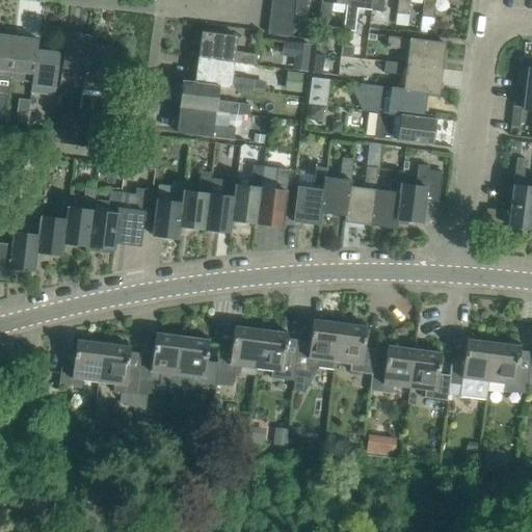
[(296,10),(296,0),(271,0),(271,7),(296,10)]
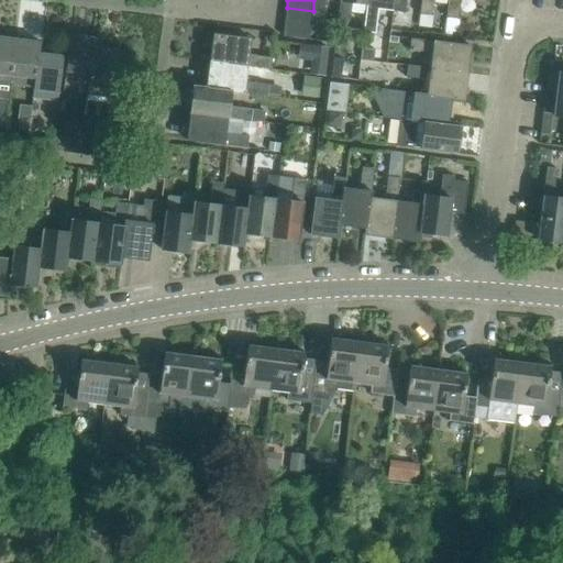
[(338,25),(340,0),(313,0),(313,11),(312,14),(323,15),(326,0),(339,0),(337,25),(338,25)]
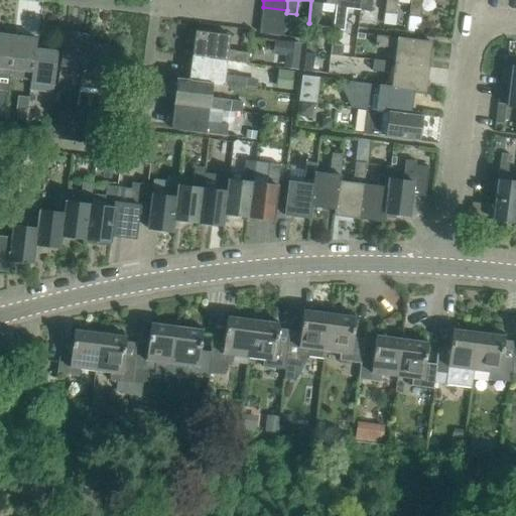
[(336,13),(337,0),(311,0),(309,23),(319,24),(323,3),(336,5),(335,13),(336,13)]
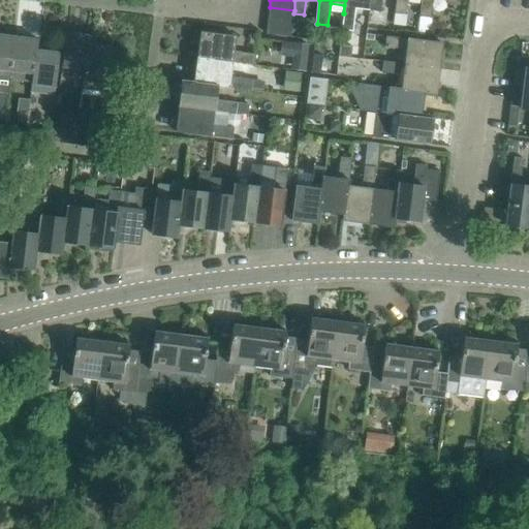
[(371,11),(372,0),(345,0),(344,13),(343,13),(341,30),(351,31),(354,10),(369,11),(371,11)]
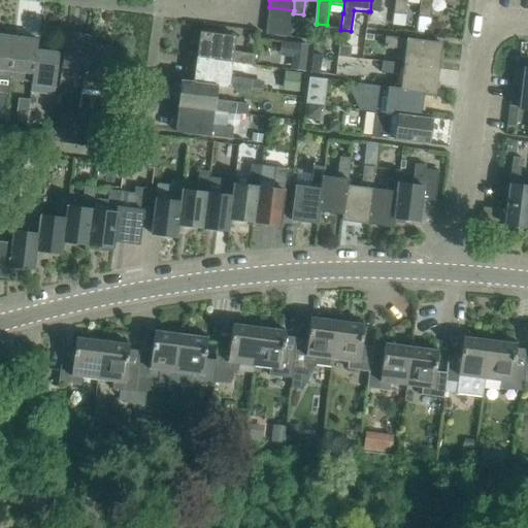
[(394,15),(395,0),(371,0),(370,11),(368,11),(380,13),(381,0),(394,0),(393,14),(394,15)]
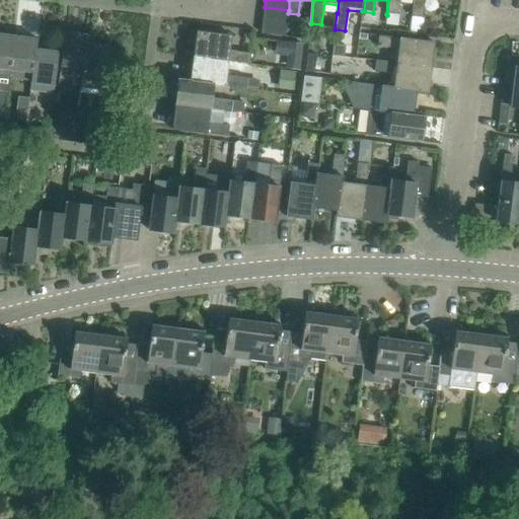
[(413,17),(414,0),(388,0),(387,15),(398,16),(399,0),(413,0),(412,17),(413,17)]
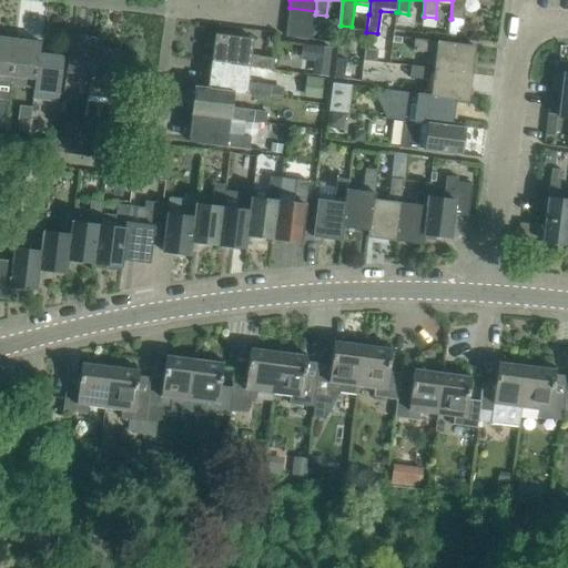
[(453,0),(452,19),(463,21),(464,0),(453,0)]
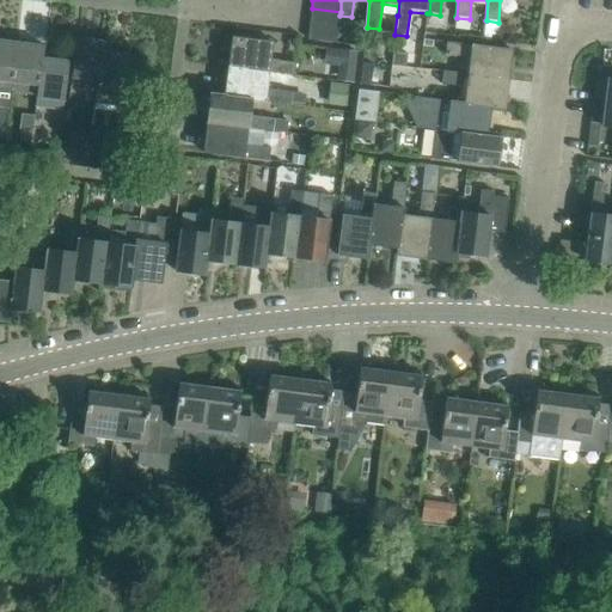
[(338,26),(340,16),(341,12),(312,8),(310,23),(338,26)]
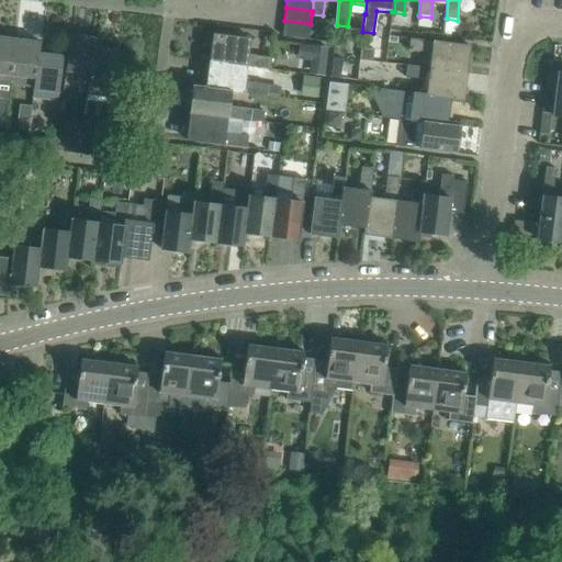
[(308,40),(311,24),(284,21),(283,36),(308,40)]
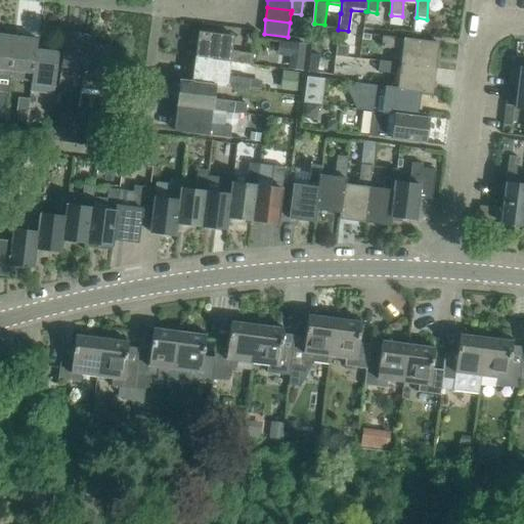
[(200,32),(195,57),(230,61),(252,64),(253,53),(231,51),(233,36),(200,32)]
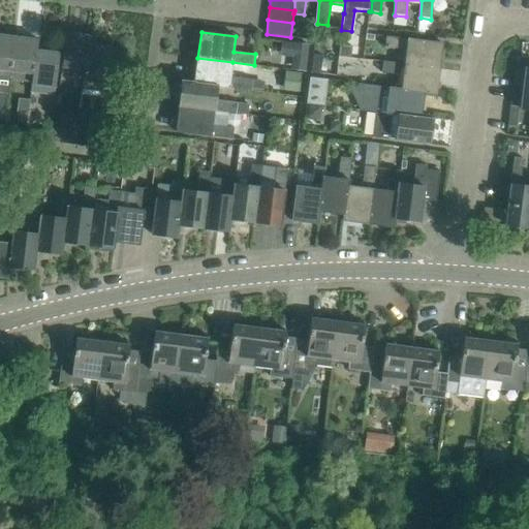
[(83,88),(90,36),(67,33),(61,76),(83,80),(82,88),(83,88)]
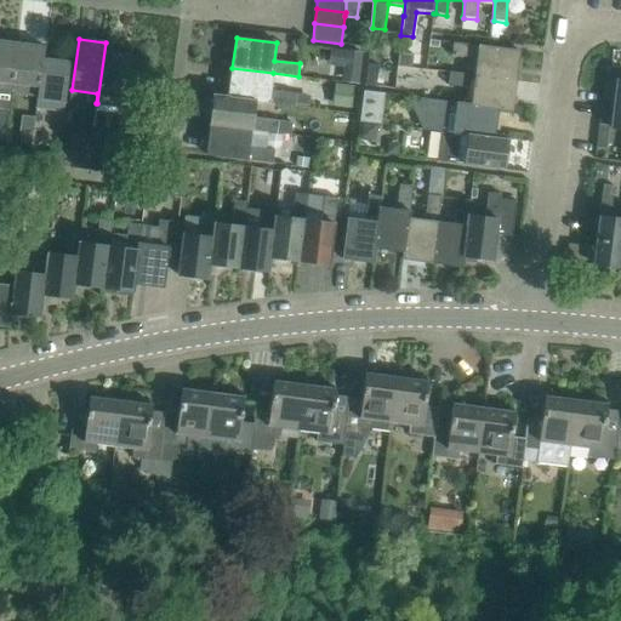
[(11,93),(18,44),(0,40),(0,126),(7,127),(12,93),(11,93)]
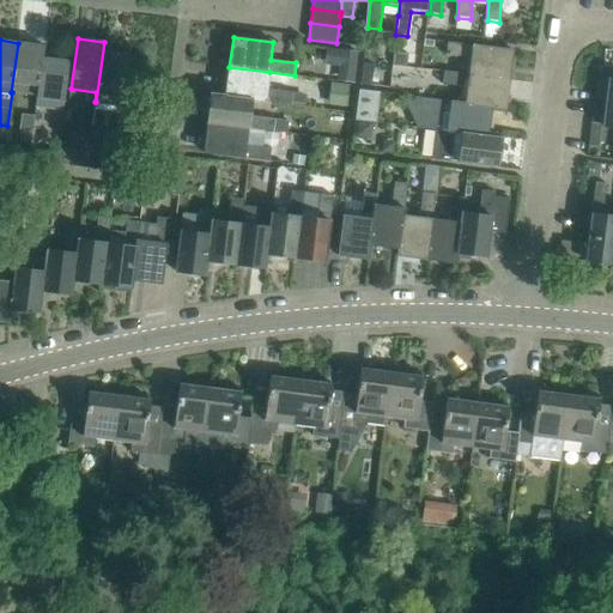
[(123,105),(129,58),(103,54),(105,42),(104,42),(96,102),(96,109),(110,111),(110,104),(123,105)]
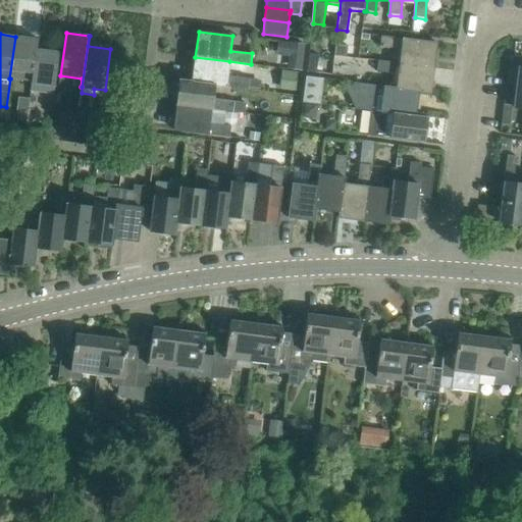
[(433,69),(436,43),(380,36),(379,48),(401,51),(399,64),(433,69)]
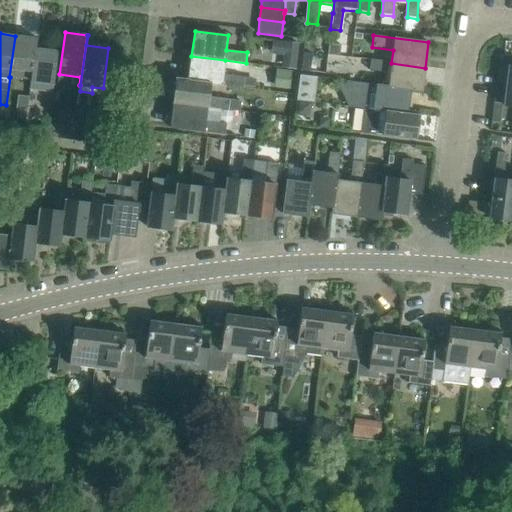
[(30,90),(37,39),(15,36),(9,77),(10,77),(30,80),(28,90),(30,90)]
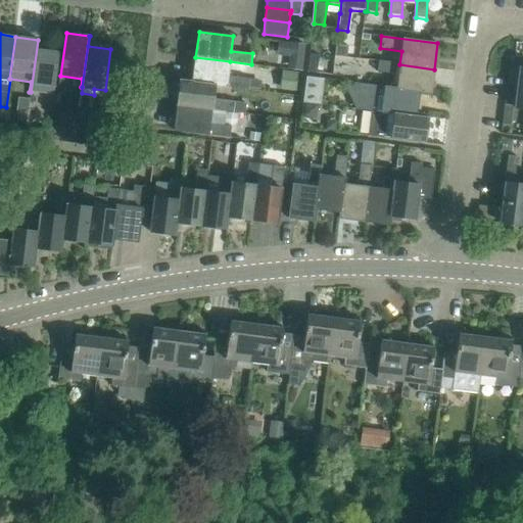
[(54,95),(59,52),(37,50),(39,40),(38,40),(31,92),(54,95)]
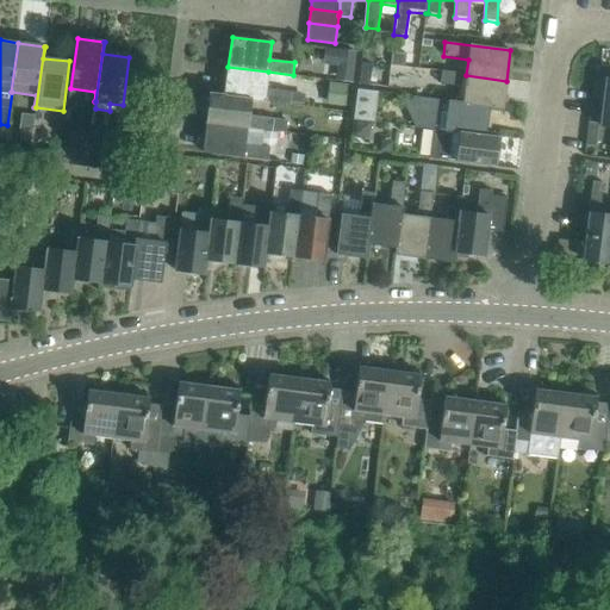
[(337,66),(354,68),(355,51),(338,49),(337,66)]
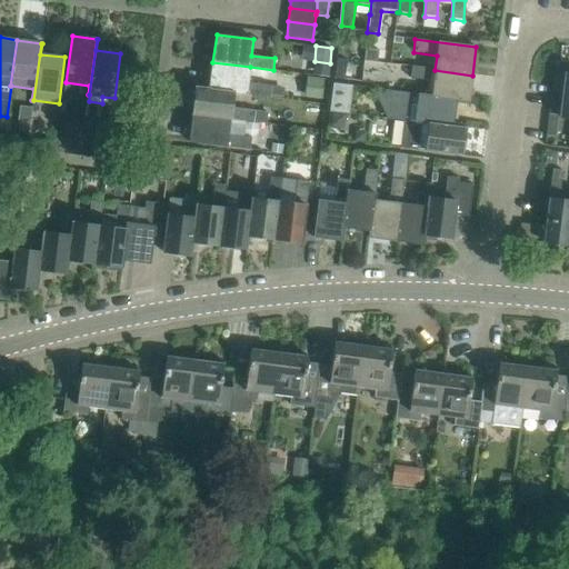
[(365,49),(363,61),(376,63),(378,51),(365,49)]
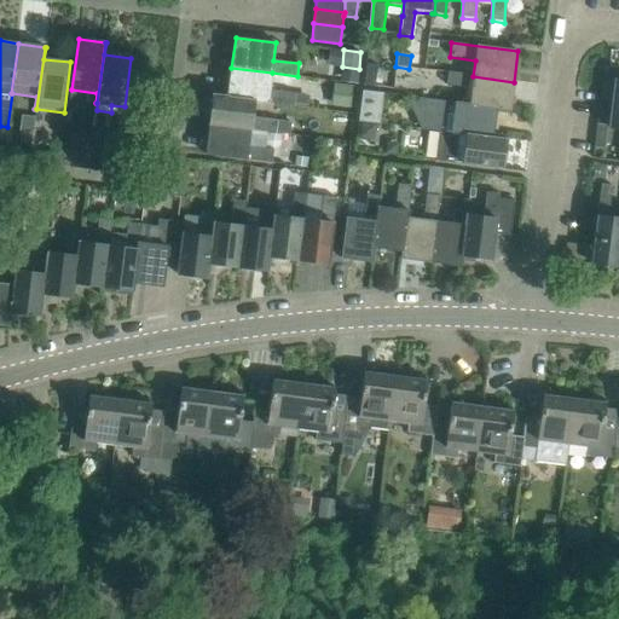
[(229,97),(227,97),(254,100),(294,105),(295,93),(270,90),(272,73),(231,68),(229,97)]
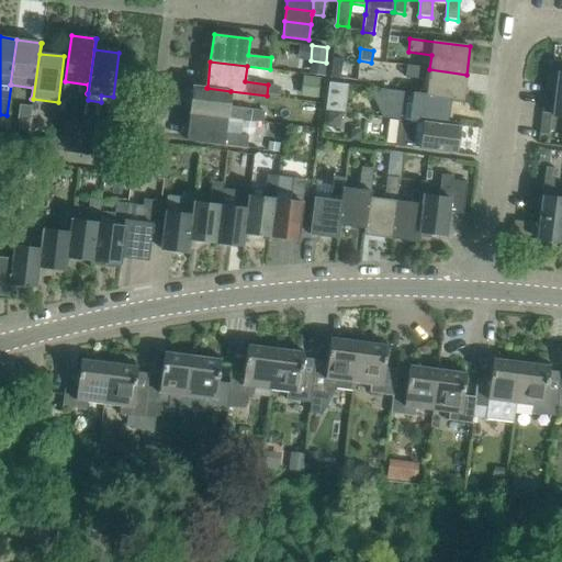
[(463,100),(467,75),(429,69),(406,67),(405,78),(428,81),(426,96),(426,97),(450,99),(463,100)]
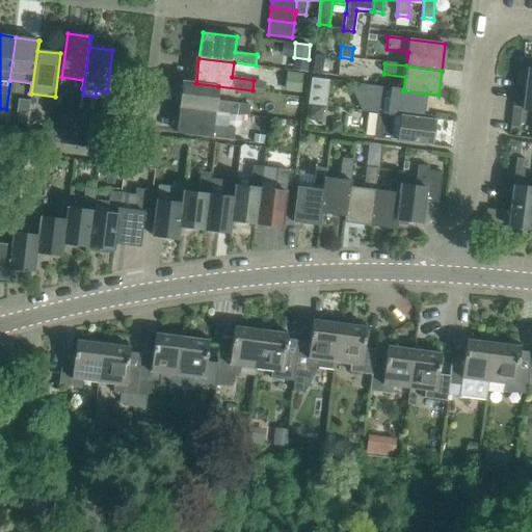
[(531,69),(528,69),(523,109),(531,110),(531,69)]
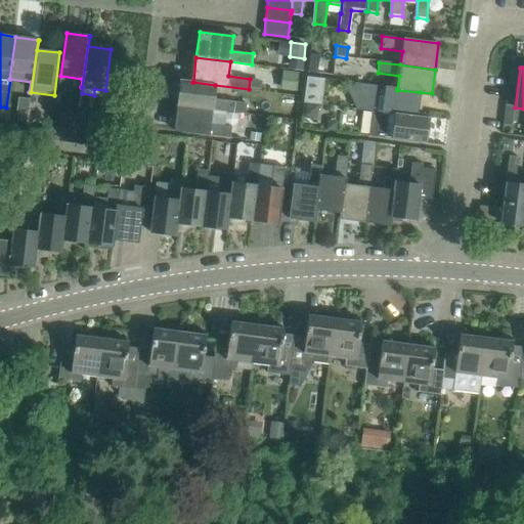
[(286,72),(284,90),(299,92),(302,74),(286,72)]
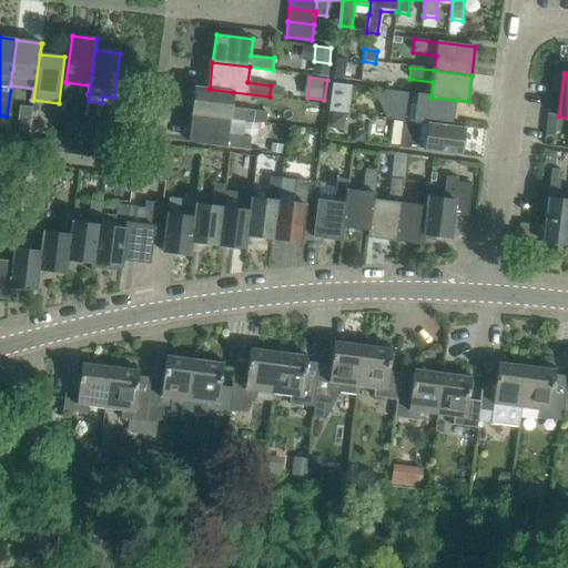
[(196,87),(193,114),(230,119),(245,121),(253,122),(265,123),(266,113),(254,111),(232,109),(233,92),(209,89),(210,89),(196,87)]
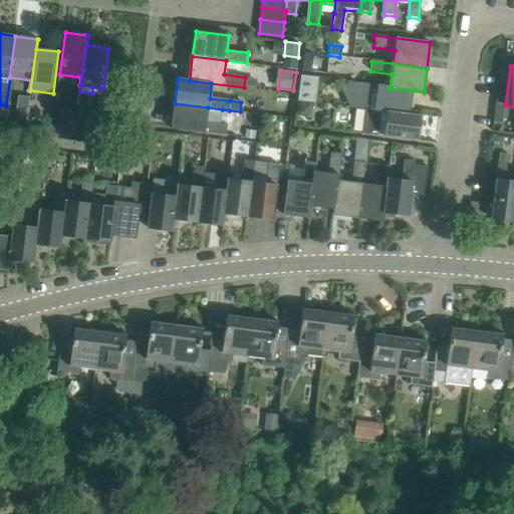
[(409,113),(412,90),(390,88),(390,87),(348,82),(348,84),(341,87),(350,107),(366,109),(375,110),(409,113)]
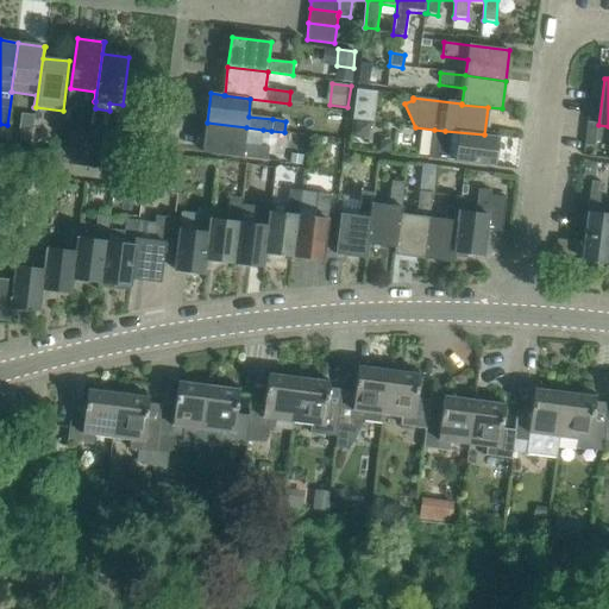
[(96,111),(82,108),(80,124),(94,126),(96,111)]
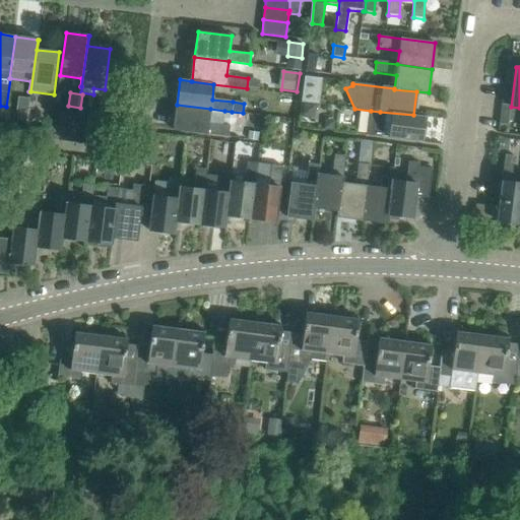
[(30,99),(19,96),(18,110),(29,111),(30,99)]
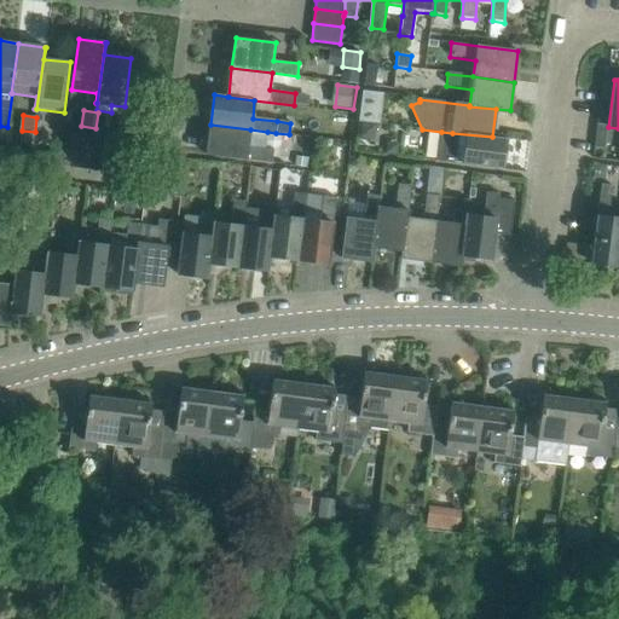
[(360,122),(358,138),(374,139),(376,125),(360,122)]
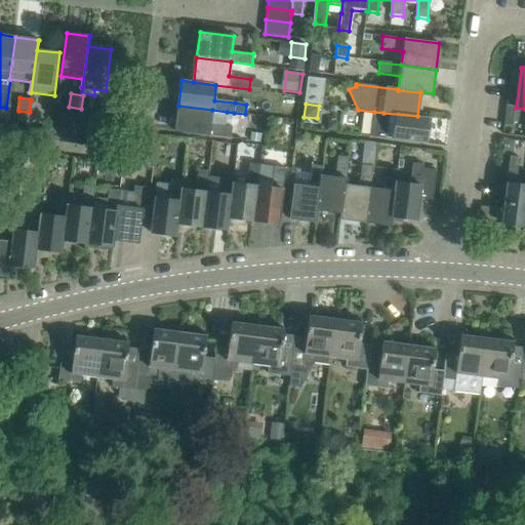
[(178,106),(175,131),(195,133),(231,137),(232,127),(211,125),(212,110),(178,106)]
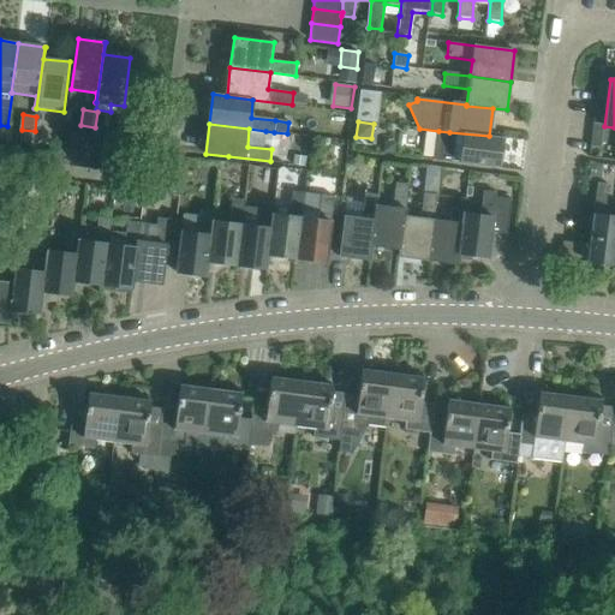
[(500,168),(503,138),(489,136),(449,132),(439,131),(435,160),(500,168)]
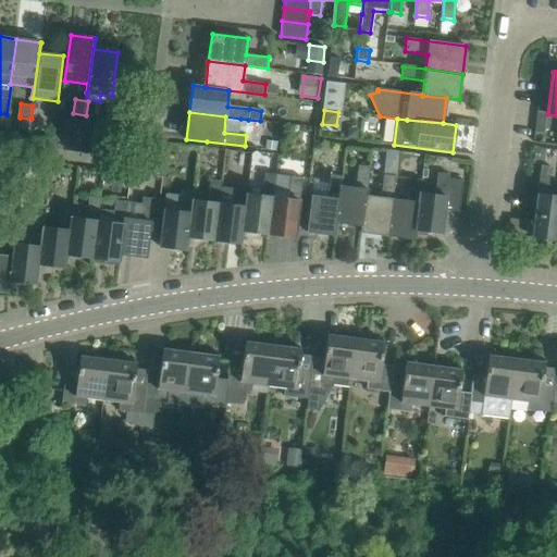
[(104,156),(109,122),(97,120),(95,134),(96,134),(94,155),(104,156)]
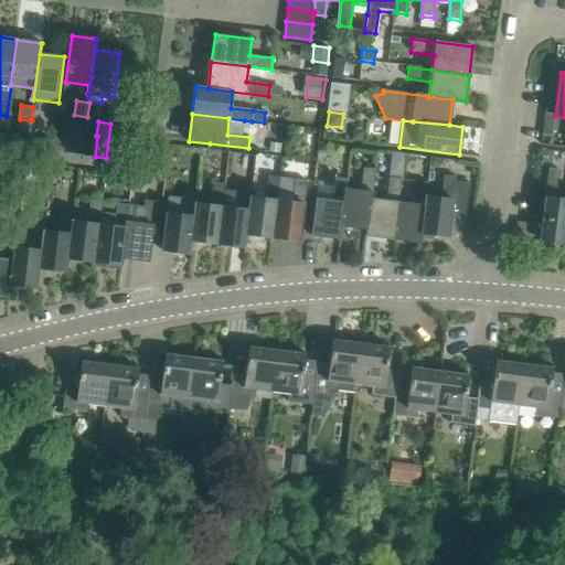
[(53,151),(55,140),(29,137),(28,148),(53,151)]
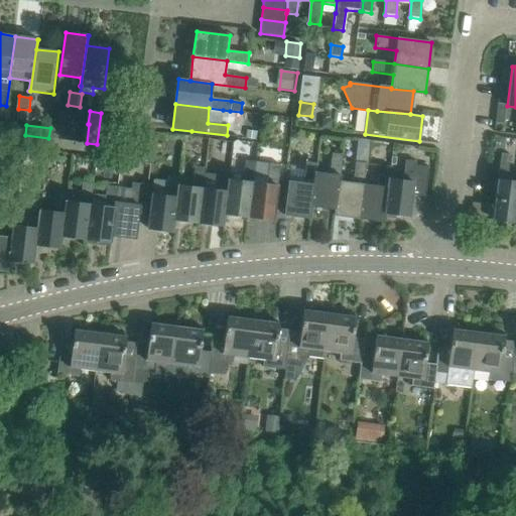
[(50,125),(50,128),(48,138),(75,141),(76,128),(50,125)]
